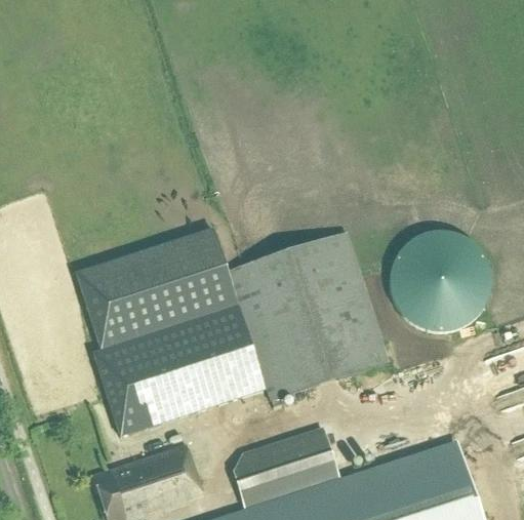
[(120,436),(266,390),(228,270),(213,227),(76,273),(101,352),(93,355),(120,436)]
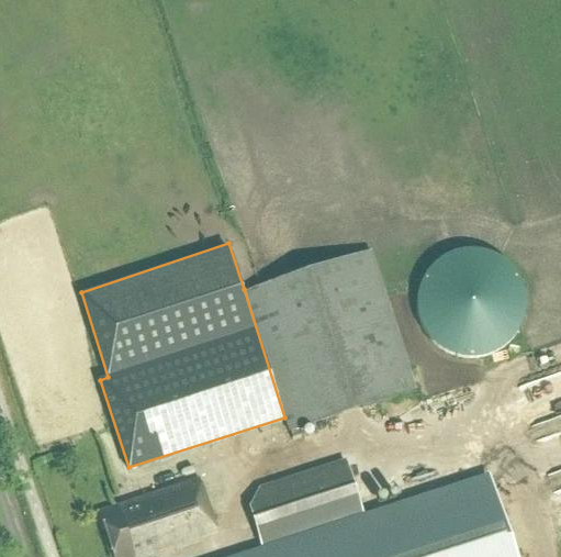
[(415,293),(415,309),(419,324),(428,338),(440,348),(455,355),(471,357),(486,355),(501,348),(514,337),(522,324),(526,309),(526,293),(522,278),(513,264),(501,254),(486,247),(470,245),(455,247),(440,254),(428,265),(419,278),(415,293)]
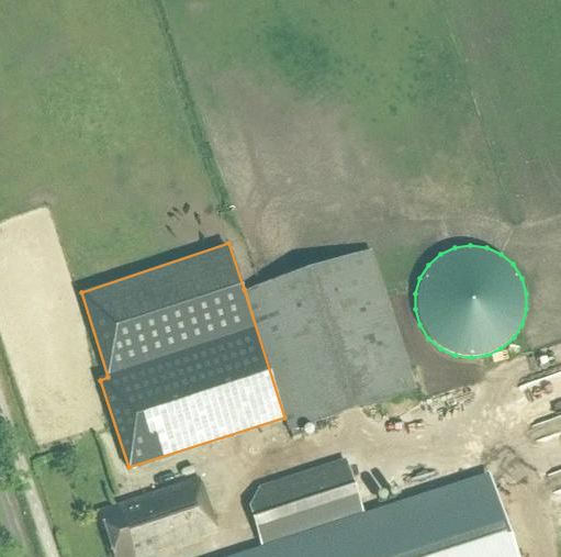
[(372,247),(244,289),(284,418),(289,429),(417,387),(372,247)]
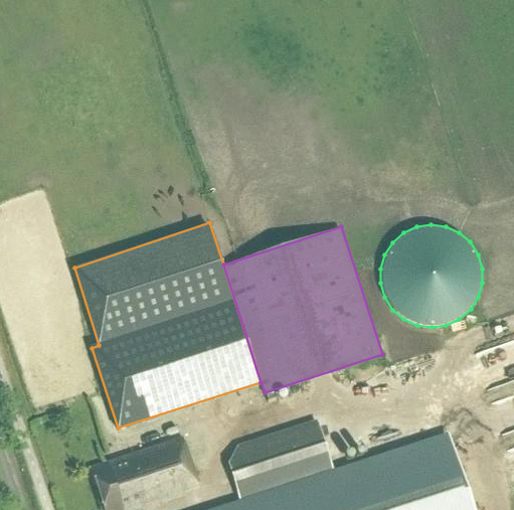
[(488,360),(511,359),(509,338),(486,340),(488,360)]
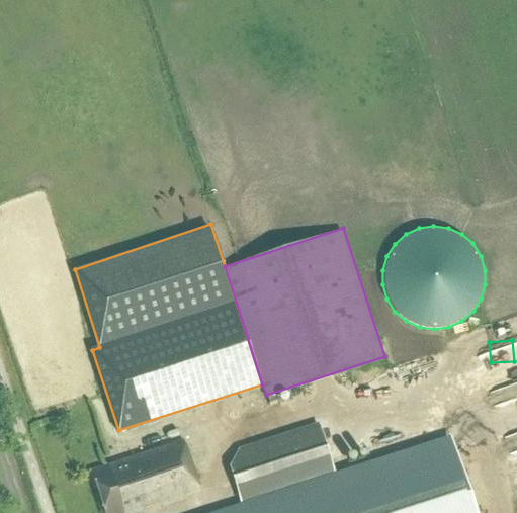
[(410,385),(412,396),(428,393),(426,381),(410,385)]
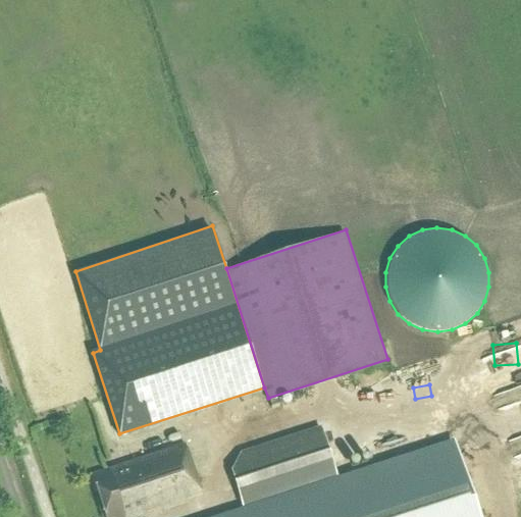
[(509,394),(413,423),(420,448),(517,418),(509,394)]
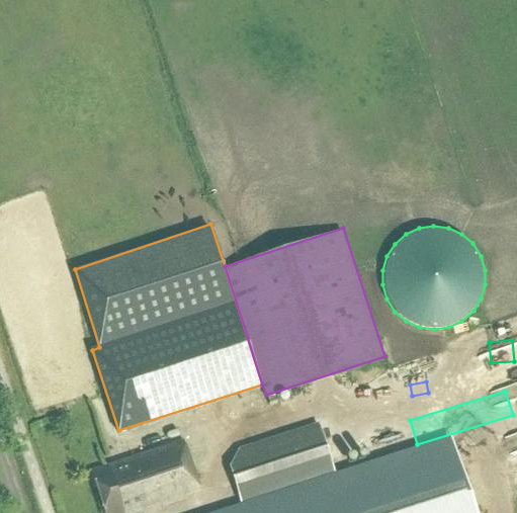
[(242,508),(341,478),(337,465),(323,419),(238,446),(230,464),(242,508)]
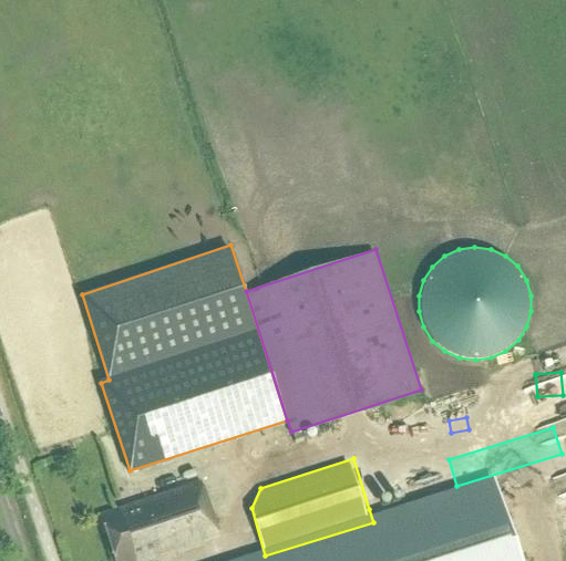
[(116,560),(131,560),(219,532),(203,479),(101,511),(116,560)]
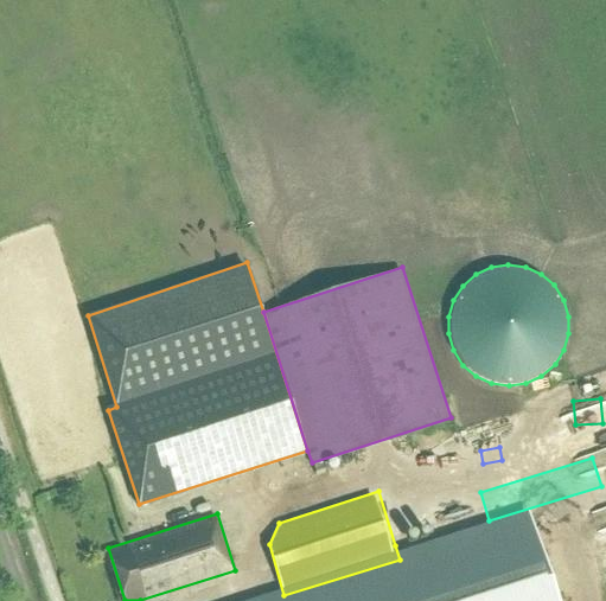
[(400,560),(284,595),(265,600),(563,600),(537,516),(400,560)]
